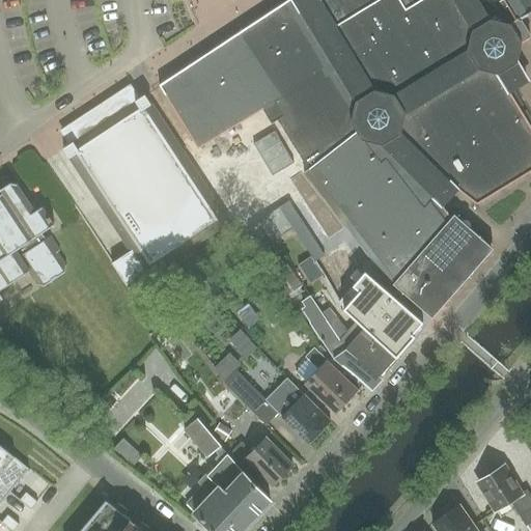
[(295,0),(161,86),(199,149),(263,110),(272,124),(278,120),(308,170),(305,172),(351,231),(391,283),(450,216),(439,200),(453,186),(477,204),(530,171),(530,128),(522,113),(523,112),(521,109),(520,109),(507,88),(508,88),(507,87),(521,79),(525,76),(526,78),(527,77),(518,61),(521,45),(530,39),(520,21),(518,23),(503,0),(419,0),(402,10),(395,0),(376,0),(334,27),(317,0),(295,0)]
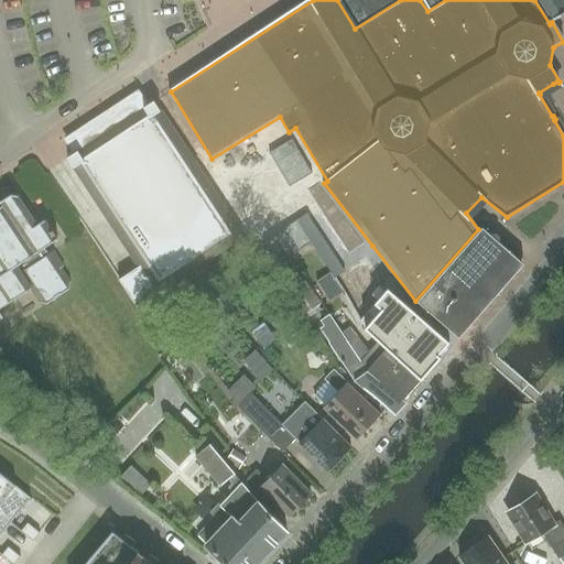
[(563,0),(337,0),(355,29),(400,0),(420,0),(427,11),(445,0),(534,0),(550,24),(552,22),(563,14),(563,0)]
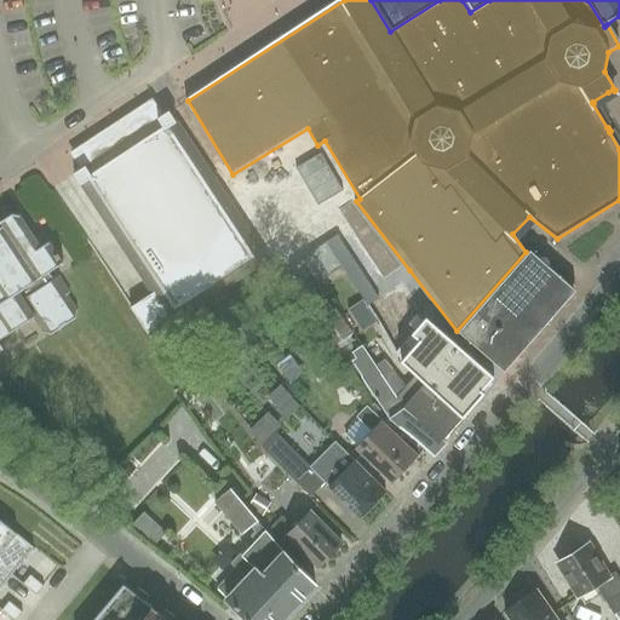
[(70,176),(79,188),(79,187),(149,297),(126,311),(145,340),(263,264),(173,126),(174,126),(167,114),(70,176)]
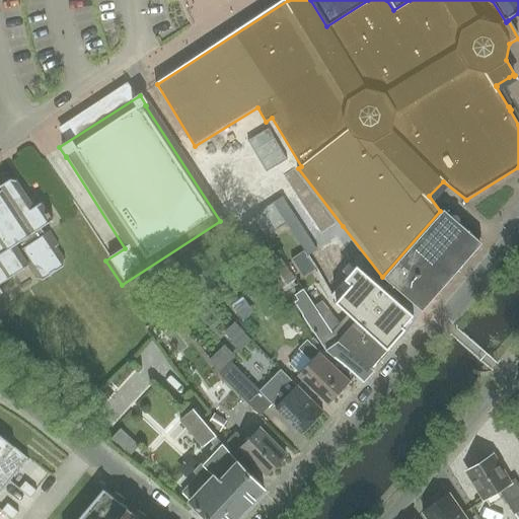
[(270,129),(248,141),(254,151),(276,139),(270,129)]
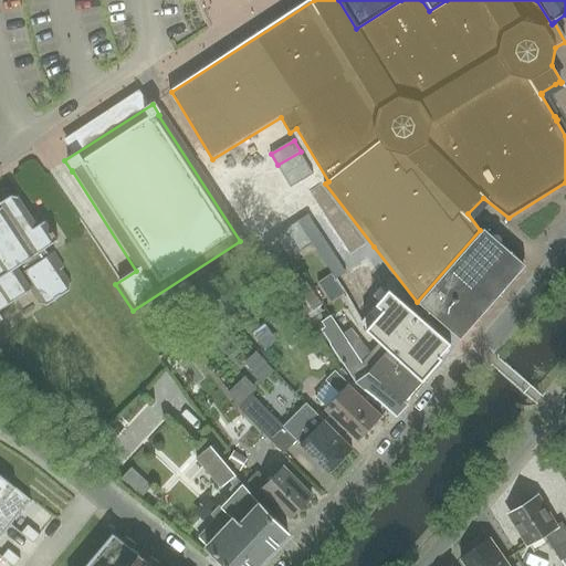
[(301,152),(278,165),(284,177),(307,163),(301,152)]
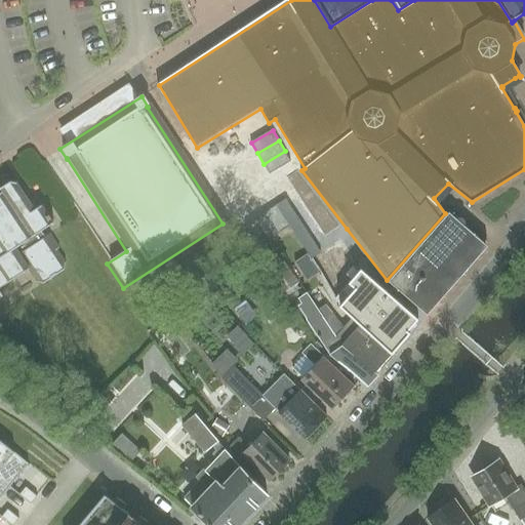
[(285,151),(264,164),(270,174),(291,162),(285,151)]
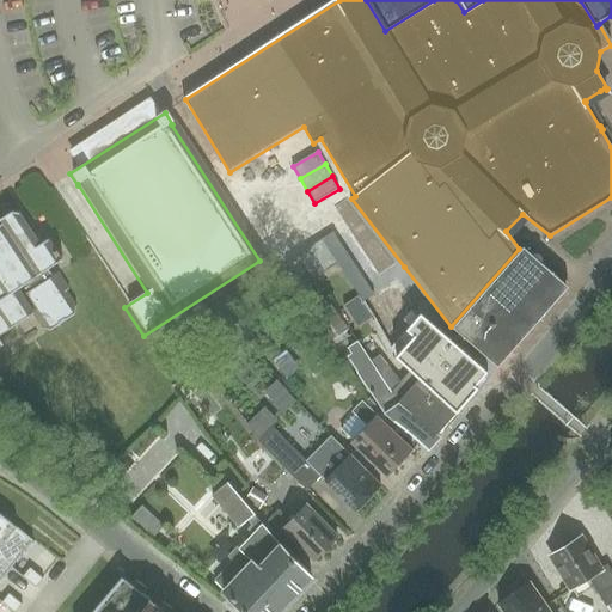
[(72,317),(73,310),(63,294),(66,292),(55,274),(48,279),(43,271),(59,262),(44,240),(36,245),(16,214),(8,212),(0,218),(0,335),(30,316),(41,331),(47,332),(56,326),(57,320),(63,322),(72,317)]
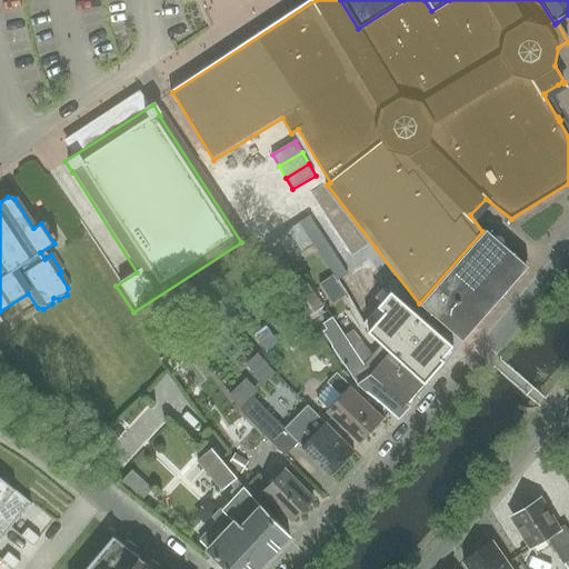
[(310,216),(300,222),(307,232),(317,226),(310,216)]
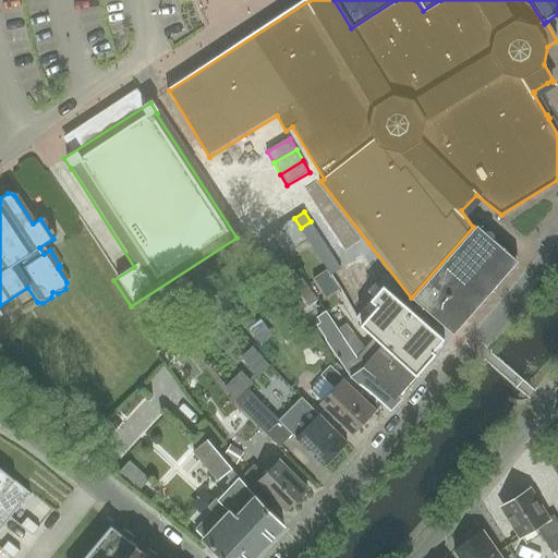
[(294,218),(282,226),(296,249),(308,240),(306,238),(301,228),(294,218)]
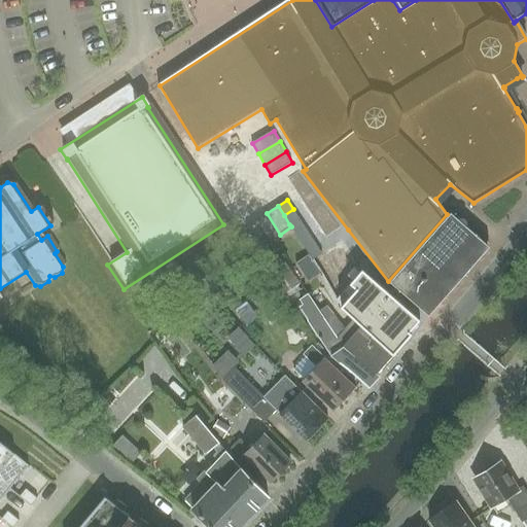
[(293,209),(284,215),(289,224),(300,218),(293,209)]
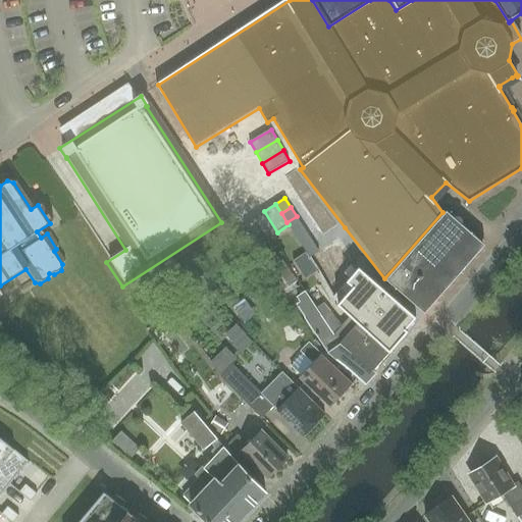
[(264,211),(253,219),(266,240),(277,232),(264,211)]
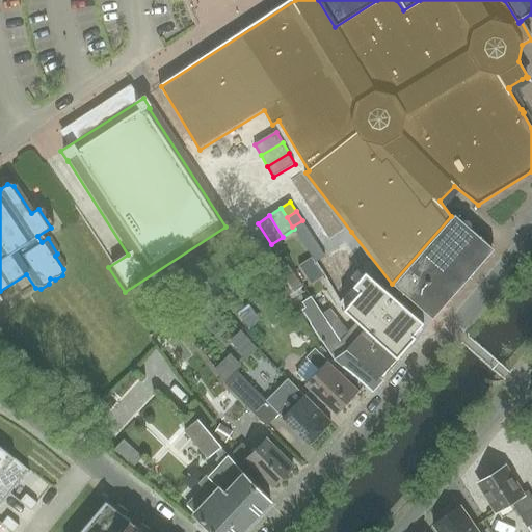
[(404,273),(393,285),(404,299),(409,299),(432,319),(433,318),(433,319),(495,249),(455,215),(404,273)]
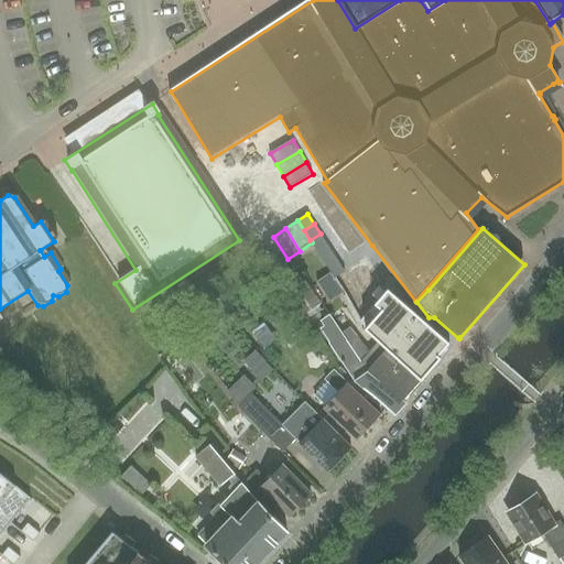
[(321,234),(310,240),(312,242),(316,249),(326,243),(321,234)]
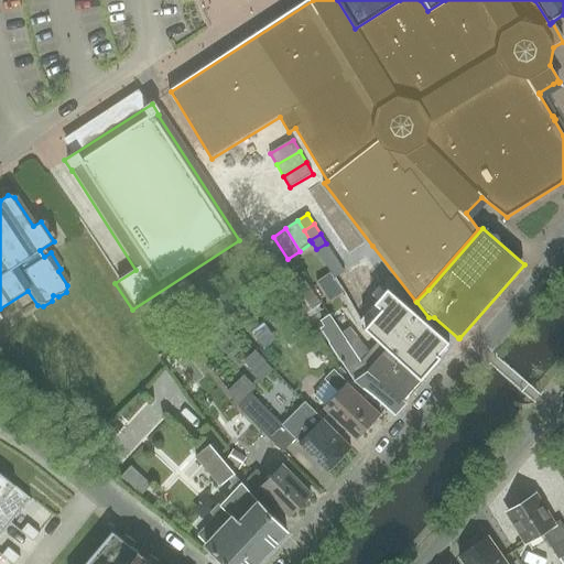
[(273,237),(260,245),(275,267),(288,259),(273,237)]
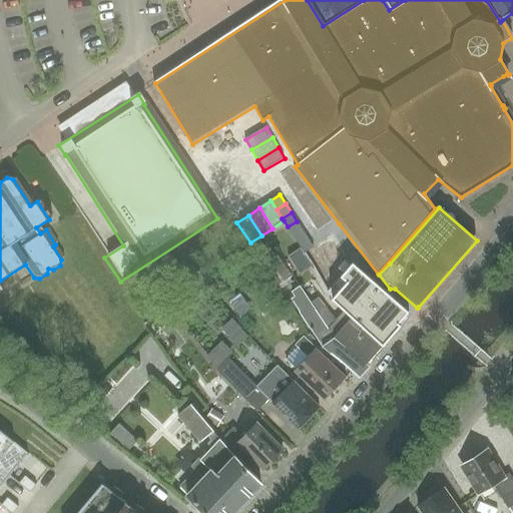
[(297,221),(288,226),(294,235),(303,229),(297,221)]
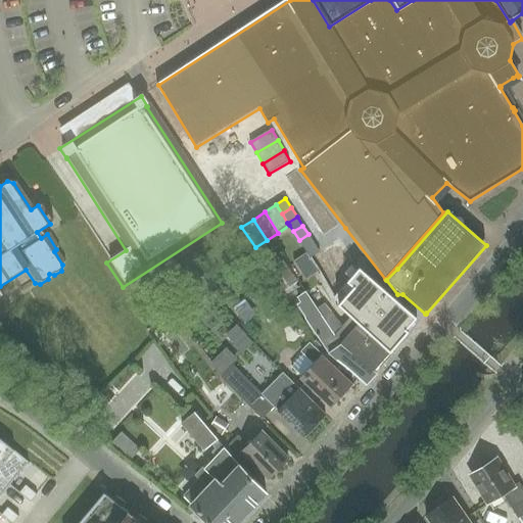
[(308,234),(299,240),(305,249),(315,243),(308,234)]
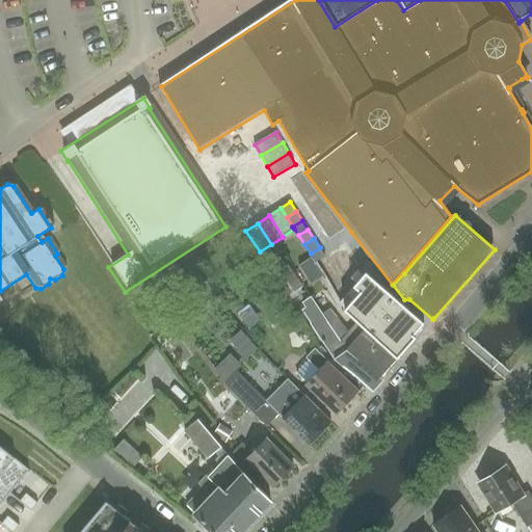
[(320,247),(311,254),(316,263),(325,257),(320,247)]
